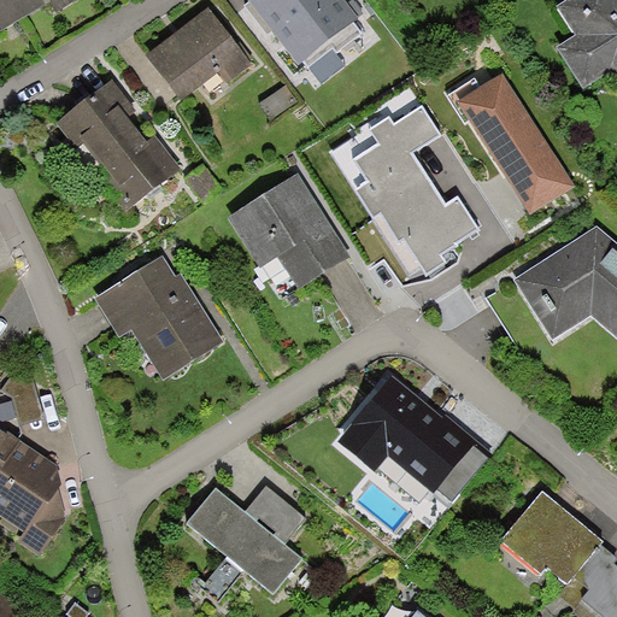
[(0,0),(0,29),(3,33),(52,3),(58,12),(76,0),(0,0)]
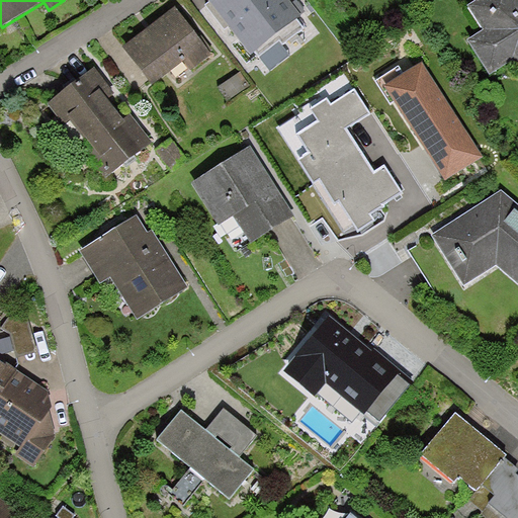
[(207,0),(251,55),(306,12),(296,0),(291,4),(288,0),(207,0)]
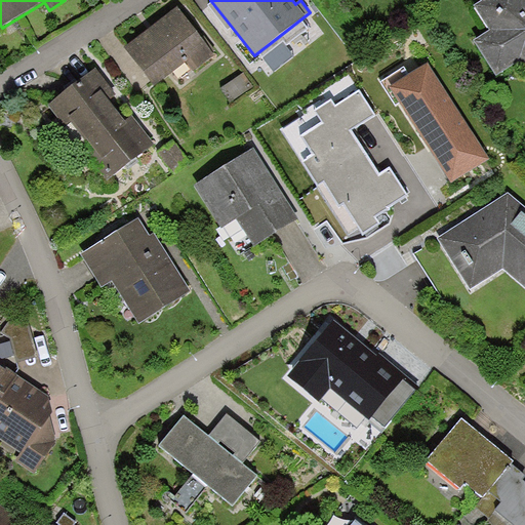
[(524,0),(482,0),(474,5),(490,31),(474,41),(495,77),(520,61),(524,65),(524,0)]
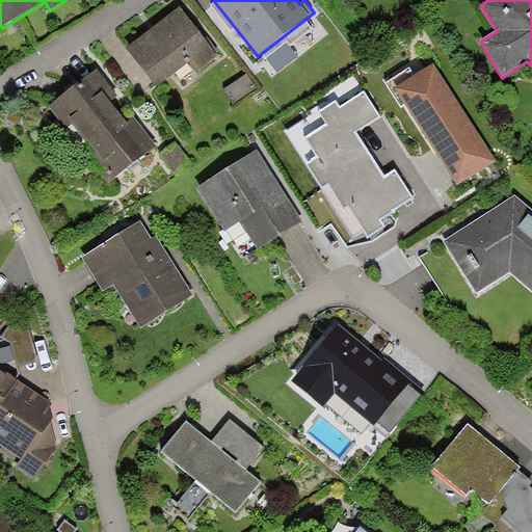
[(180,8),(126,50),(157,88),(188,63),(195,73),(217,56),(180,8)]
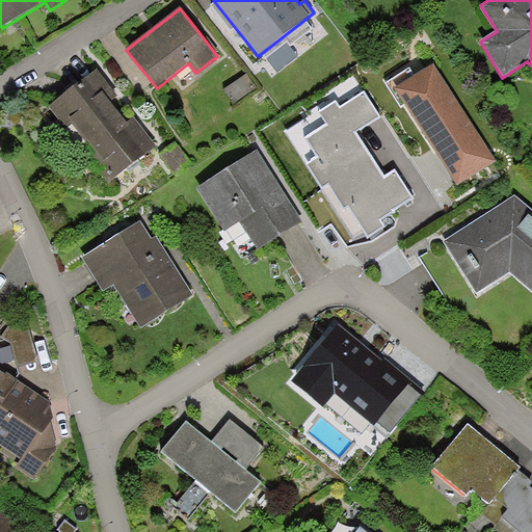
[(497,162),(434,64),(395,90),(457,187),(497,162)]
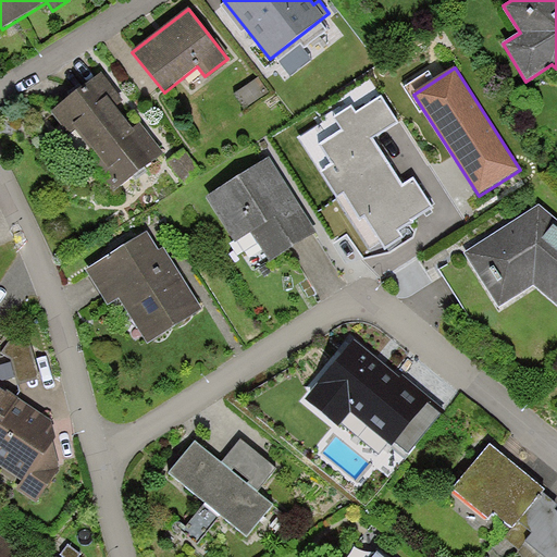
[(75,130),(87,144),(124,114),(118,106),(124,101),(102,72),(51,111),(69,135),(75,130)]
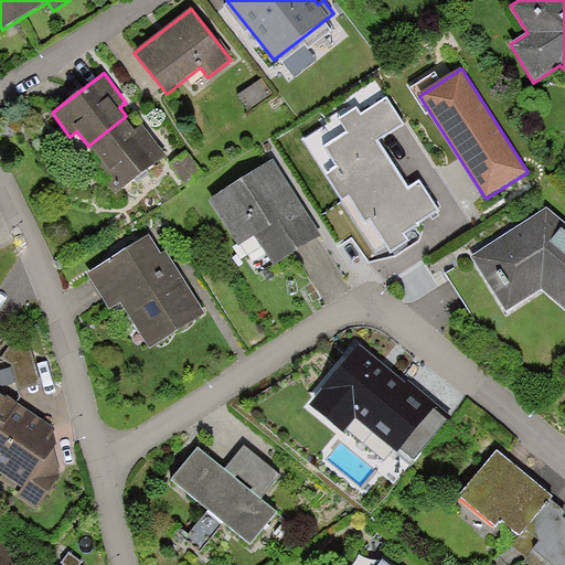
[(262,80),(238,96),(249,110),(273,94),(262,80)]
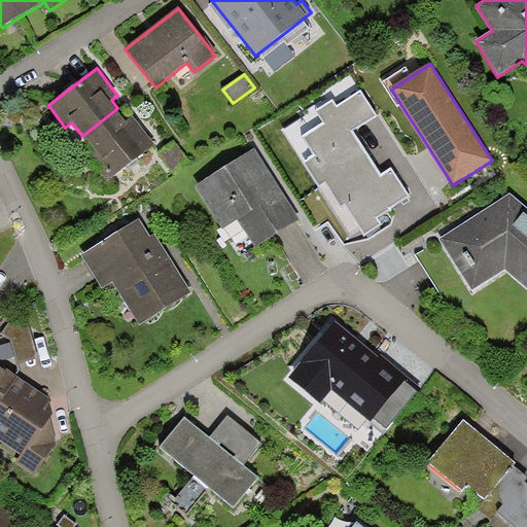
[(319,187),(324,183),(366,156),(351,133),(377,116),(361,92),(337,107),(332,101),(316,111),(324,124),(303,138),(315,156),(304,164),(319,187)]
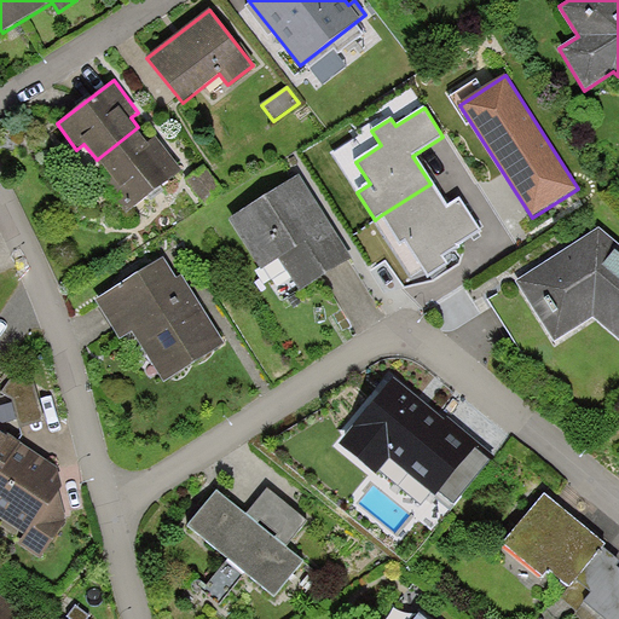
[(150,142),(138,127),(97,160),(106,173),(100,178),(128,214),(183,172),(156,137),(150,142)]
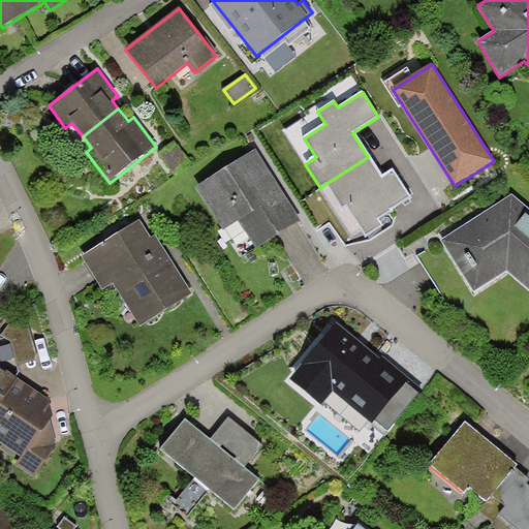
[(175,141),(158,153),(175,176),(191,163),(175,141)]
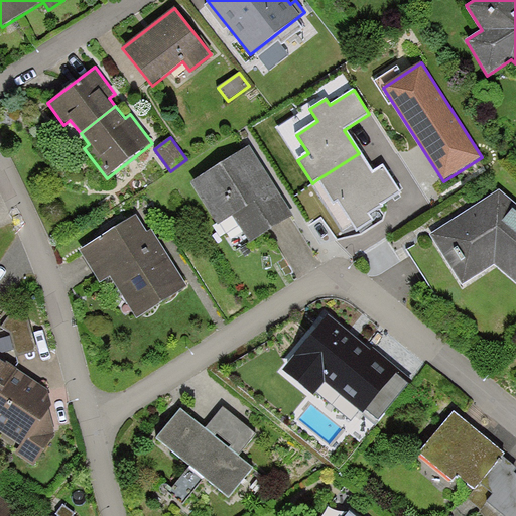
[(293,216),(249,145),(190,182),(219,226),(234,217),(250,243),(293,216)]
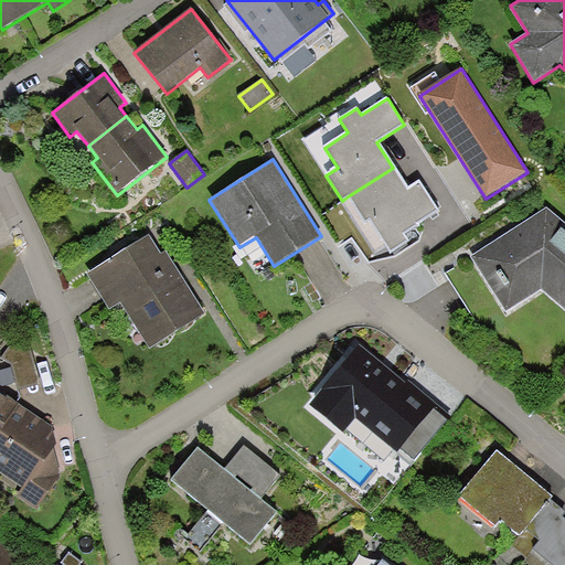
[(407,190),(393,168),(348,196),(365,224),(370,221),(391,254),(408,242),(404,236),(418,227),(417,225),(439,211),(419,181),(407,190)]
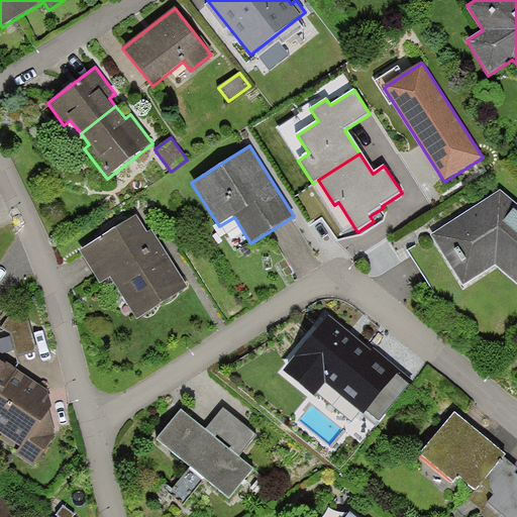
[(516,204),(501,191),(431,234),(464,286),(496,266),(516,284),(516,204)]
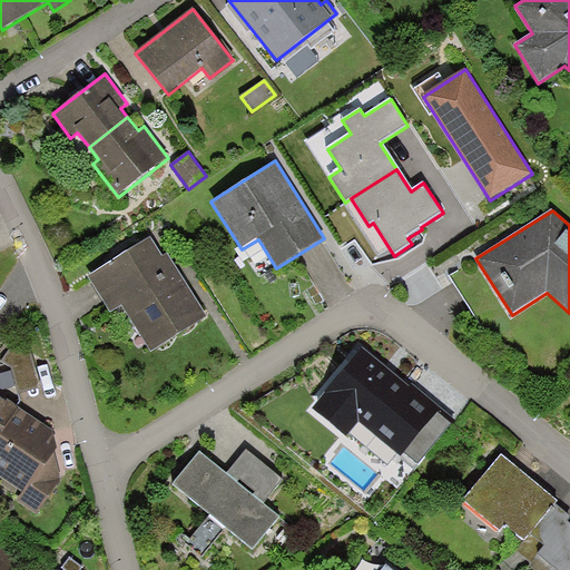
[(163,256),(151,237),(88,276),(110,313),(121,305),(150,353),(207,318),(168,254),(163,256)]
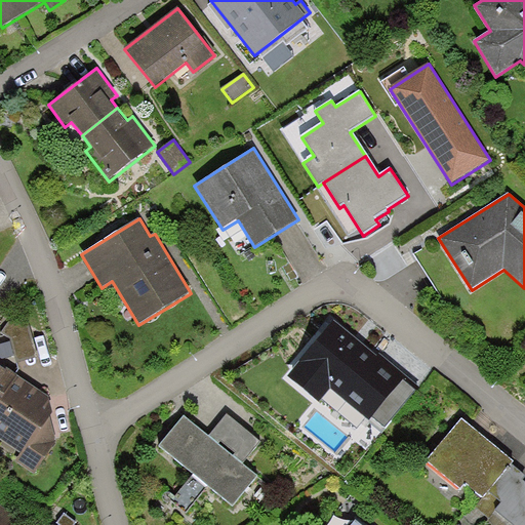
[(28,321),(14,313),(1,333),(10,339),(17,362),(38,357),(28,321)]
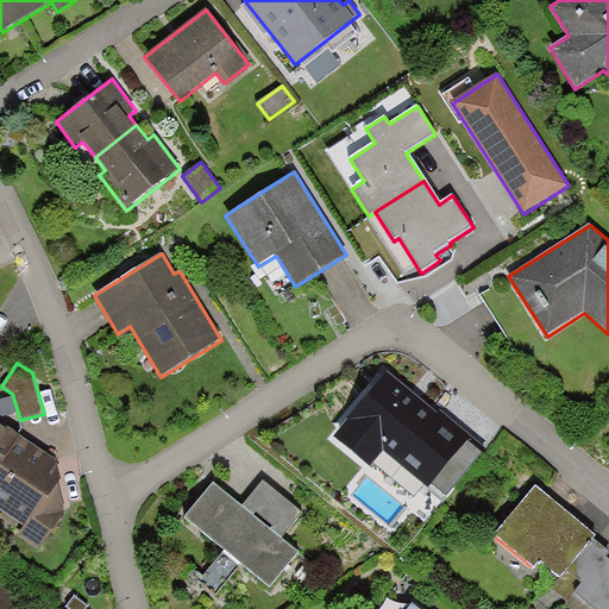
[(437,413),(388,372),(333,437),(370,468),(384,452),(428,489),(472,435),(440,409),(437,413)]
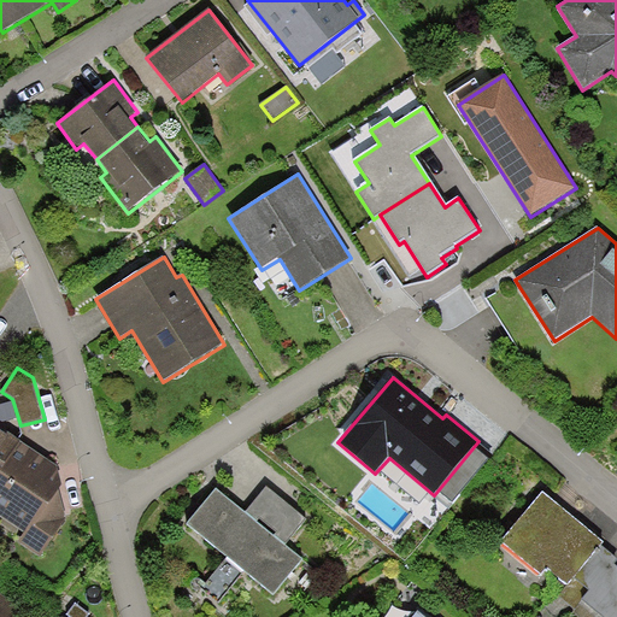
[(0,469),(3,471),(21,442),(13,436),(11,440),(0,432),(0,469)]
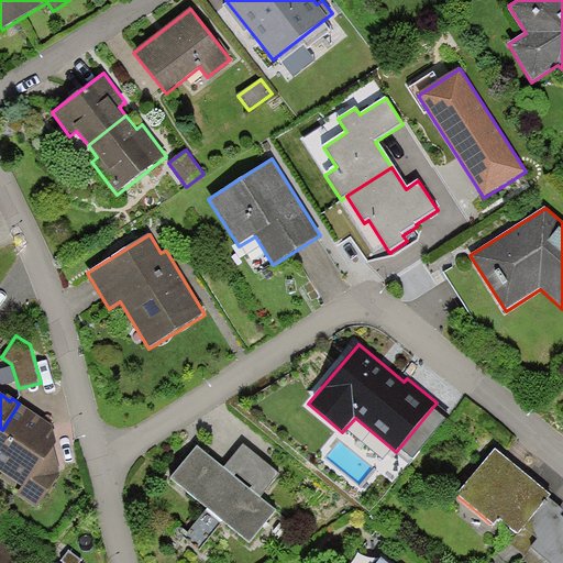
[(54,427),(19,404),(2,430),(0,428),(0,471),(22,486),(17,495),(37,508),(61,474),(54,445),(56,442),(54,427)]
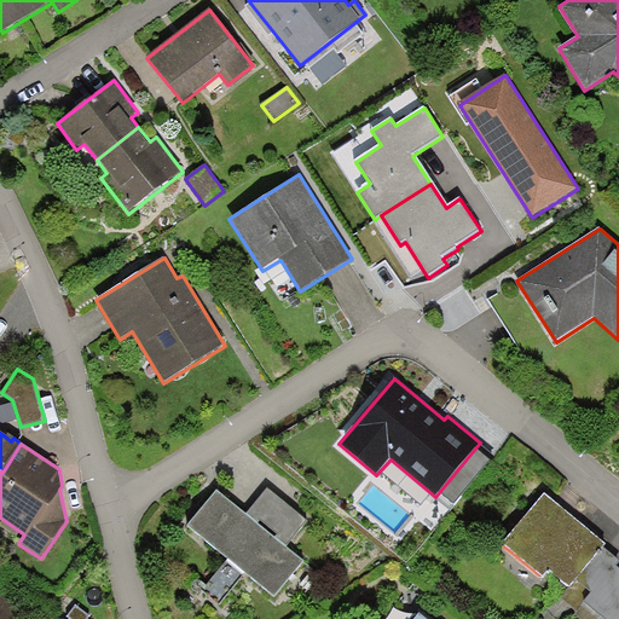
[(268,489),(247,514),(287,548),(307,520),(268,489)]
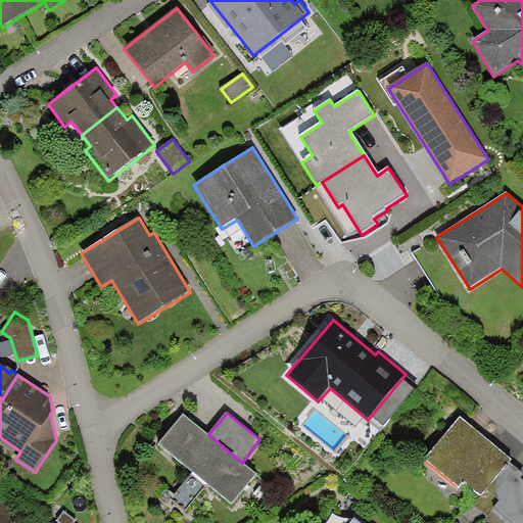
[(208,434),(184,415),(159,444),(232,505),(257,474),(242,463),(208,434)]
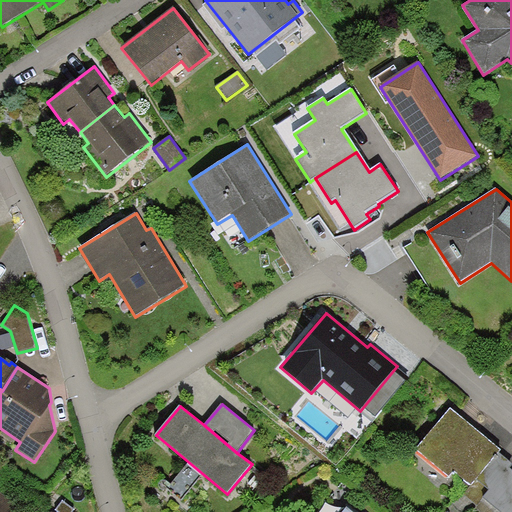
[(501,450),(451,408),(415,451),(449,479),(454,473),(471,486),(476,480),(499,453),(501,450)]
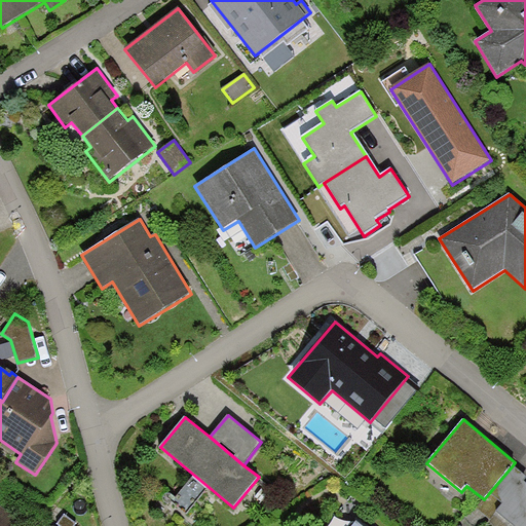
[(525,478),(525,476),(513,465),(489,493),(502,504),(494,514),(508,525),(525,525),(525,482),(524,481),(525,478)]
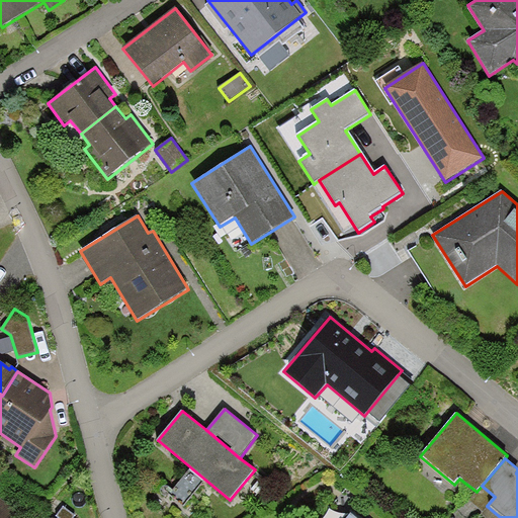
[(0,517),(13,517),(18,511),(0,500),(0,517)]
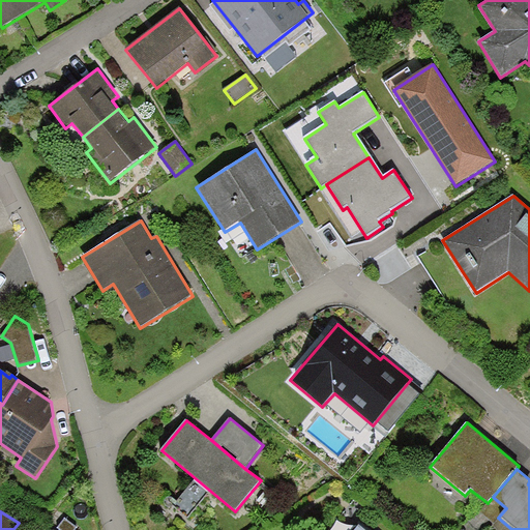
[(75,529),(77,528),(65,519),(58,528),(59,529),(75,529)]
